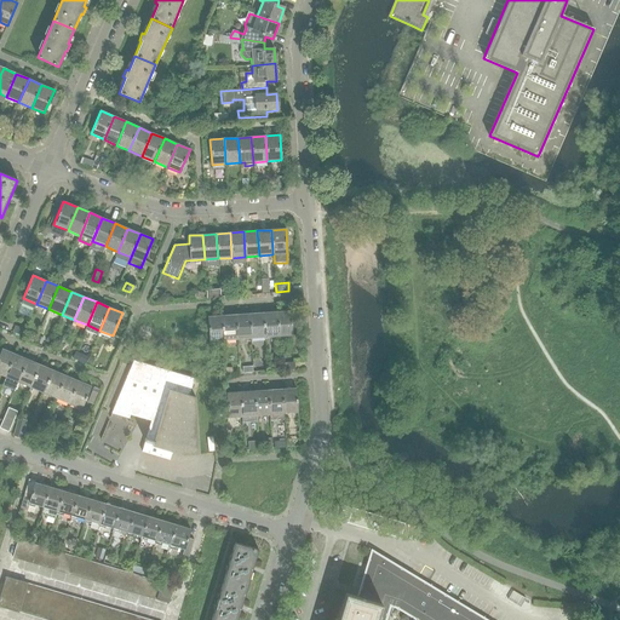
[(293,336),(291,310),(276,311),(277,337),(293,336)]
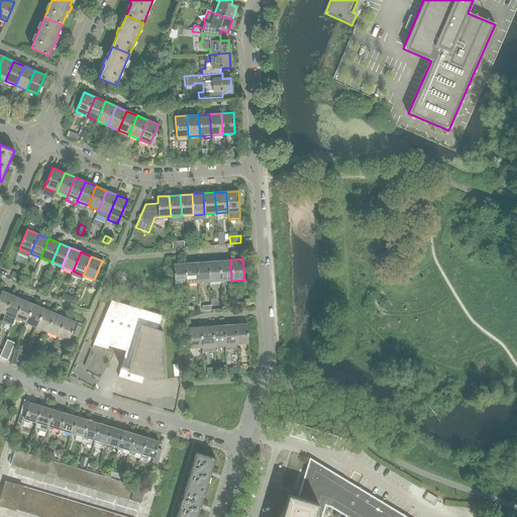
[(231,281),(230,260),(219,261),(220,282),(231,281)]
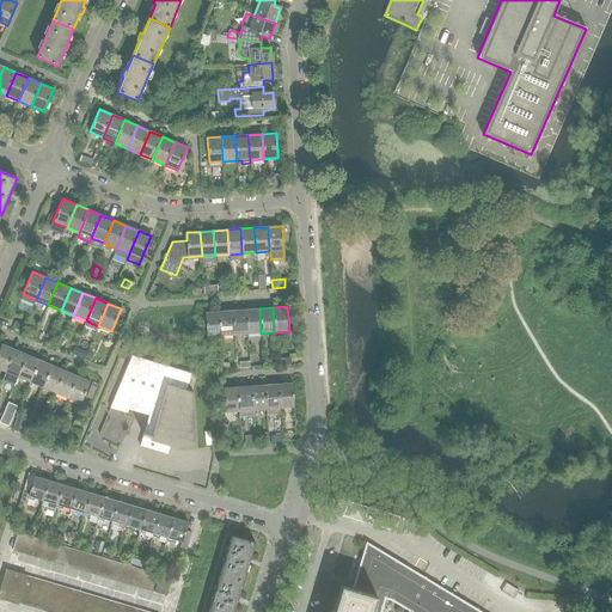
[(261,334),(259,308),(245,310),(248,335),(261,334)]
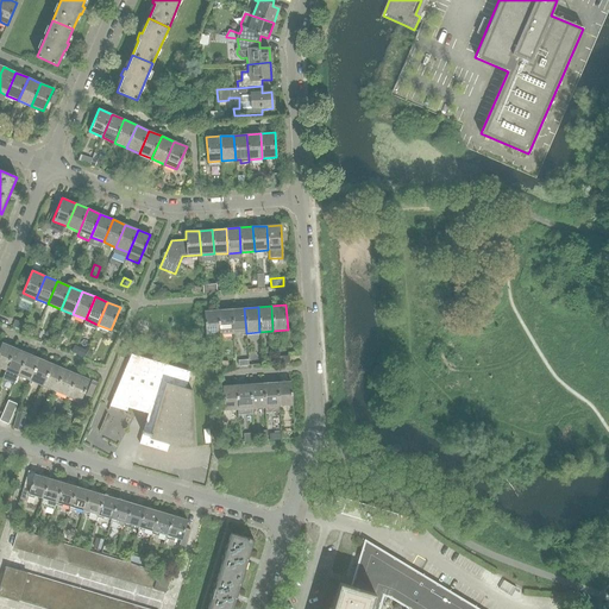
[(246,333),(244,308),(231,309),(232,334),(246,333)]
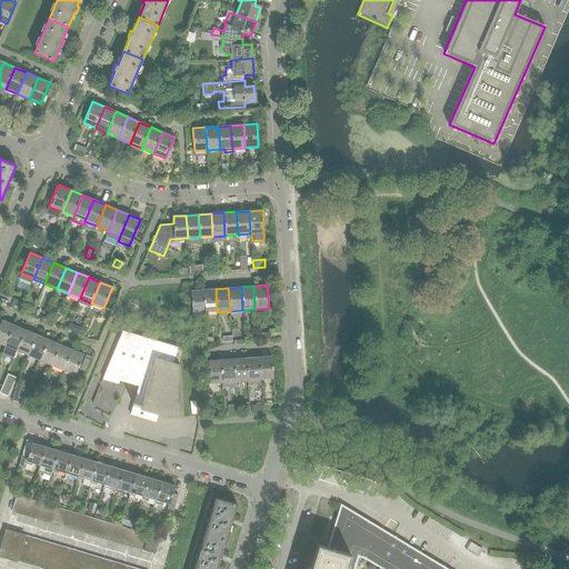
[(217,312),(216,289),(203,290),(205,312),(217,312)]
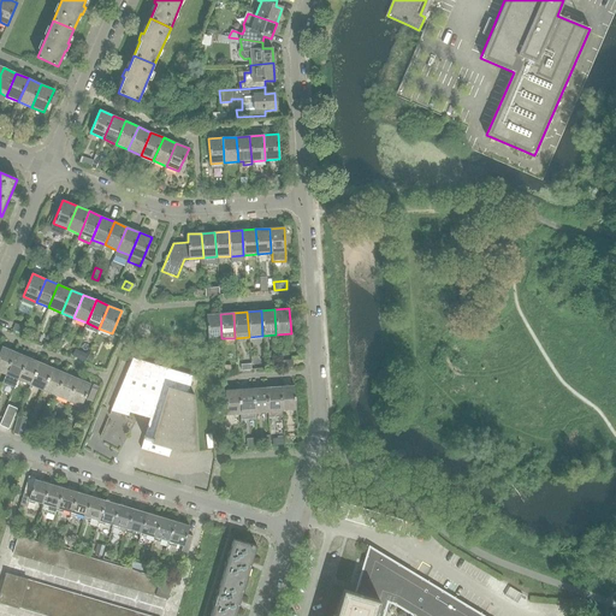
[(221,338),(220,314),(206,314),(208,339),(221,338)]
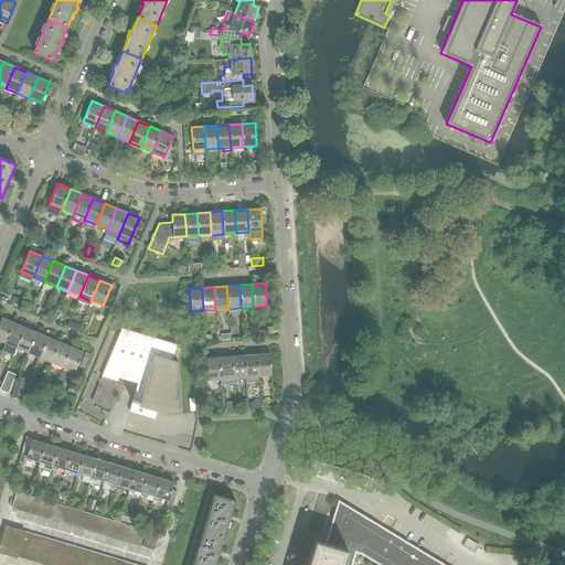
[(14,297),(12,302),(19,306),(21,300),(14,297)]
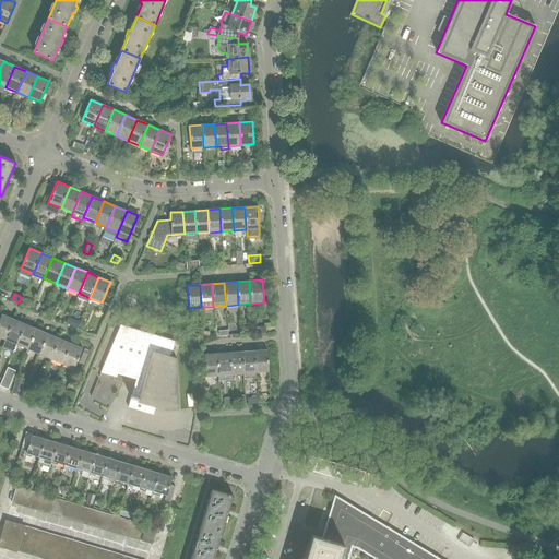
[(0,318),(0,337),(4,341),(13,319),(1,314),(0,318)]
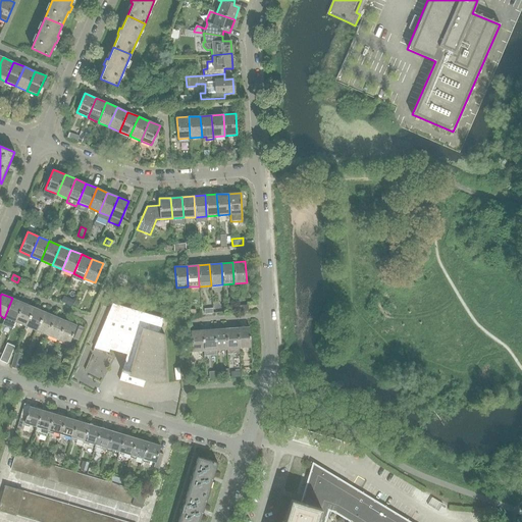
[(4,318),(15,322),(23,303),(12,298),(4,318)]
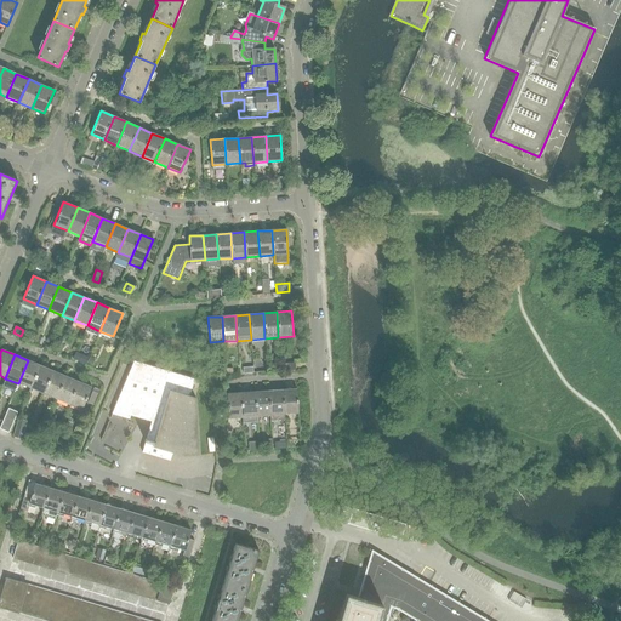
[(30,388),(40,365),(28,360),(18,383),(30,388)]
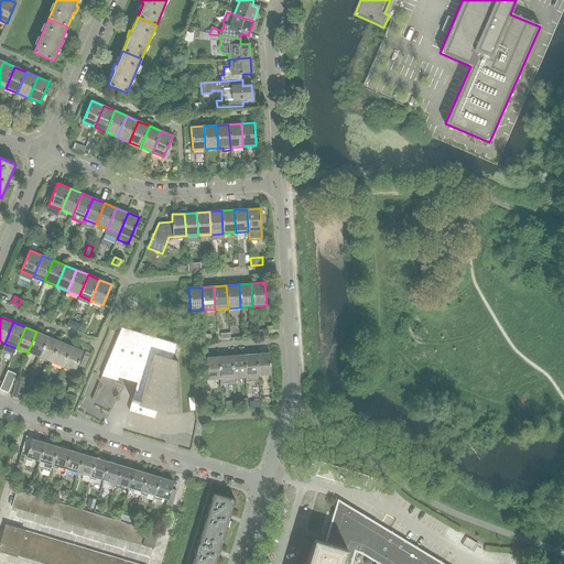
[(172,359),(176,345),(121,328),(101,376),(117,380),(118,377),(127,380),(130,371),(140,373),(129,411),(154,419),(156,411),(166,414),(182,413),(177,361),(172,359)]
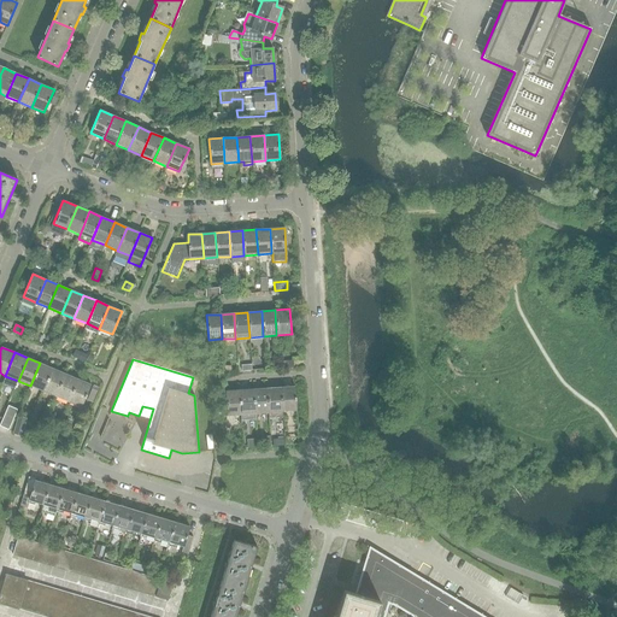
[(30,386),(43,392),(53,369),(40,363),(30,386)]
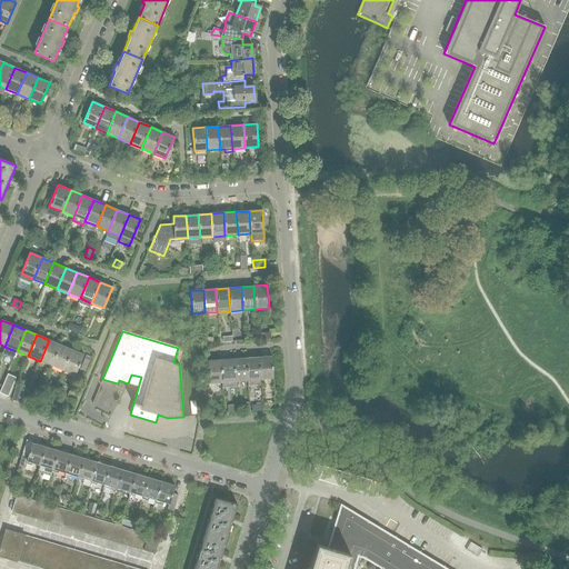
[(40,361),(51,366),(60,345),(49,340),(40,361)]
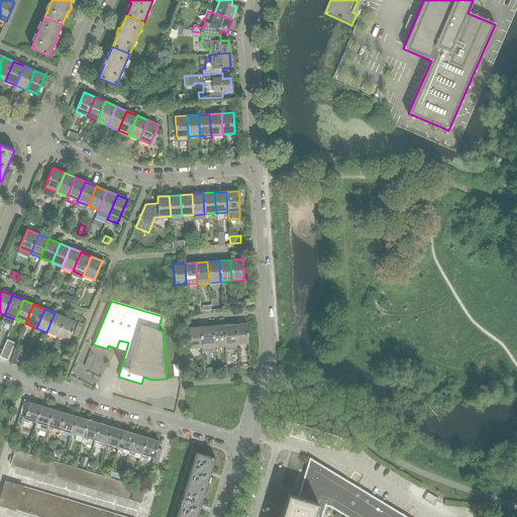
[(46,332),(58,337),(66,317),(55,313),(46,332)]
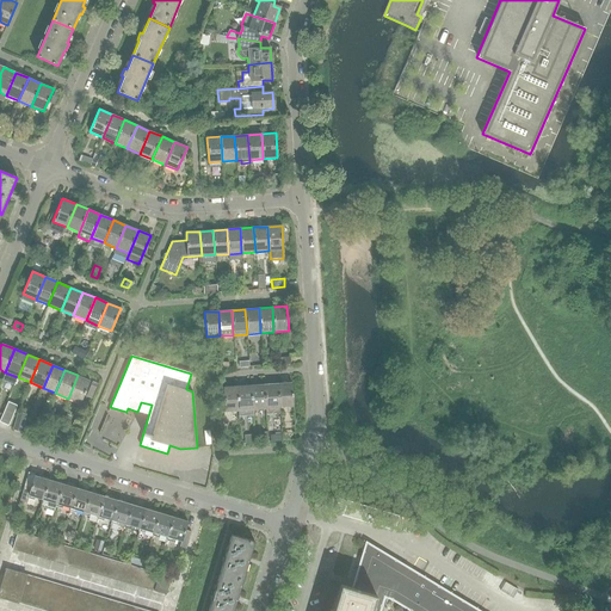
[(90,381),(78,375),(68,399),(80,403),(90,381)]
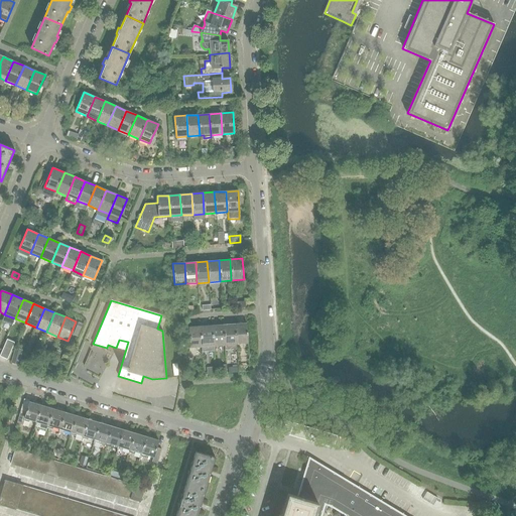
[(248,344),(246,323),(234,324),(235,345),(248,344)]
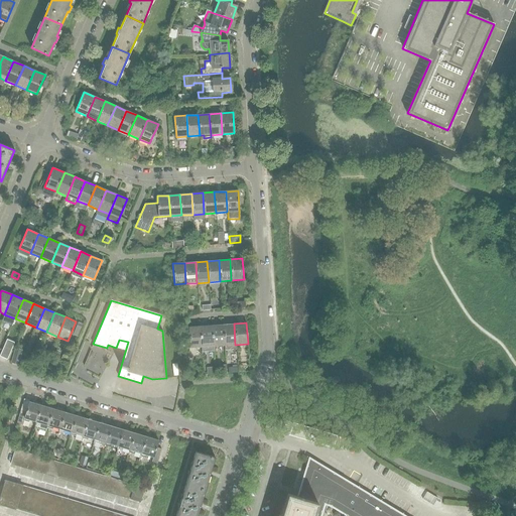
[(224,346),(235,345),(234,324),(223,325),(224,346)]
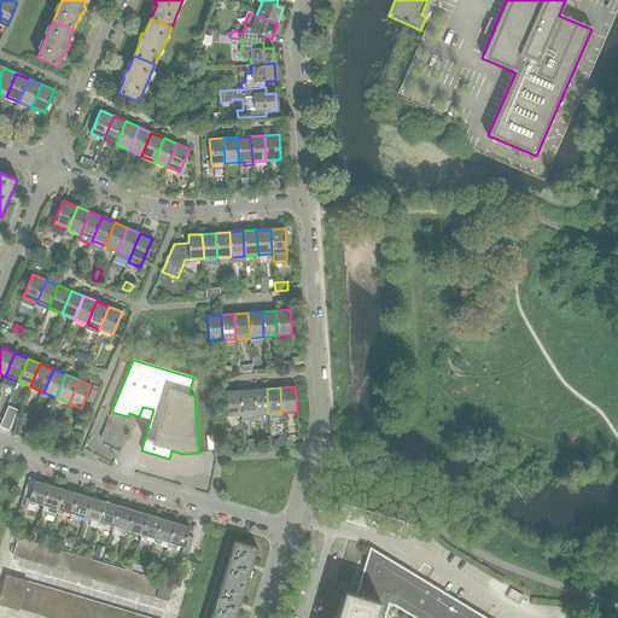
[(255,415),(268,414),(267,389),(254,390),(255,415)]
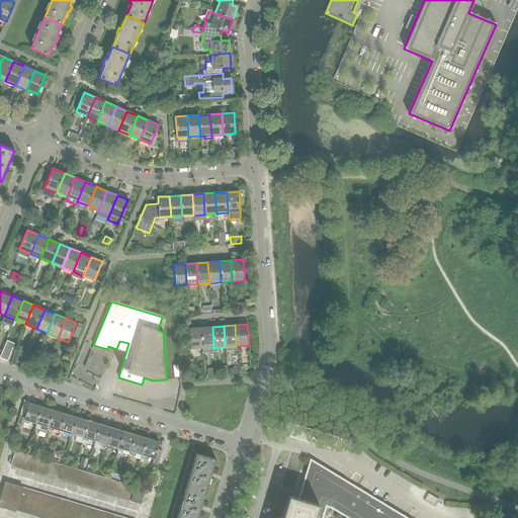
[(202,348),(213,348),(212,327),(200,328),(202,348)]
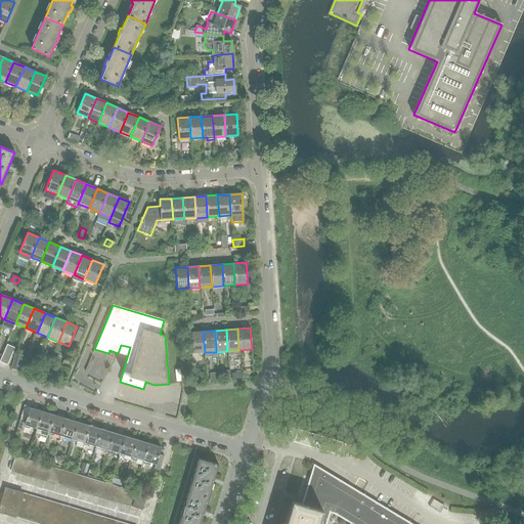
[(205,352),(203,332),(191,332),(192,353),(205,352)]
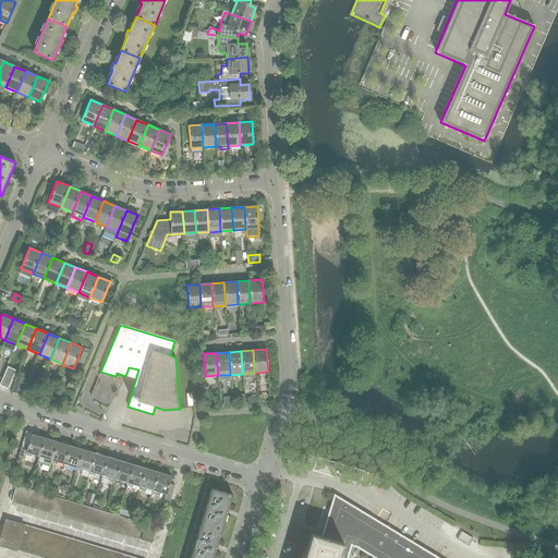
[(0,385),(8,388),(13,376),(15,371),(8,367),(5,373),(0,385)]
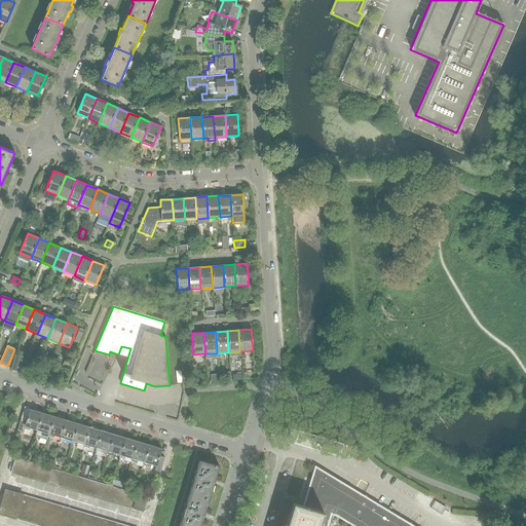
[(23,359),(15,357),(11,371),(19,373),(23,359)]
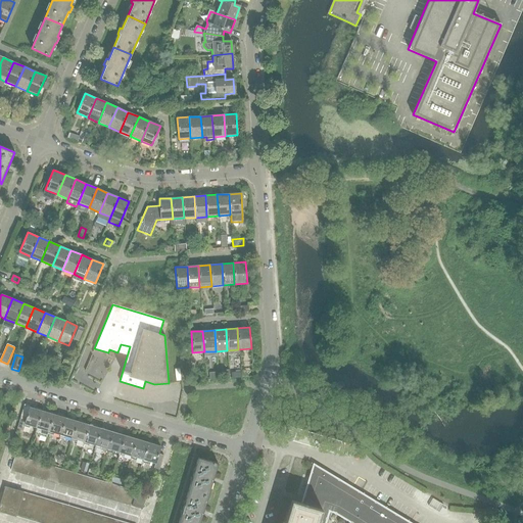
[(27,418),(20,416),(17,429),(29,432),(30,428),(29,428),(30,425),(36,427),(41,411),(30,408),(27,418)]
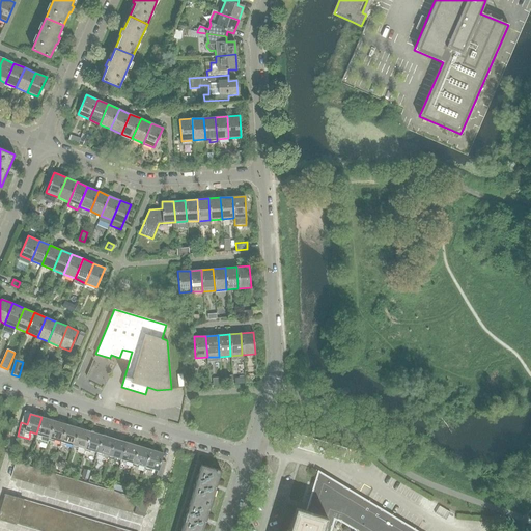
[(53,420),(42,417),(36,434),(34,440),(47,444),(48,440),(53,420)]
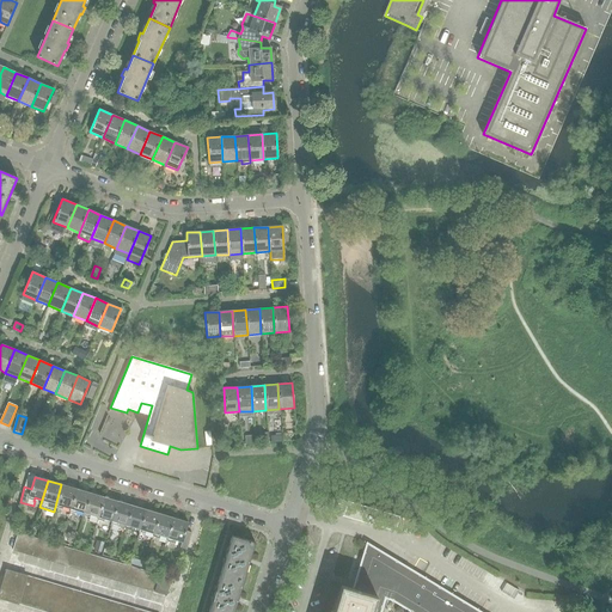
[(62,506),(69,508),(75,489),(61,484),(55,507),(61,509),(62,506)]
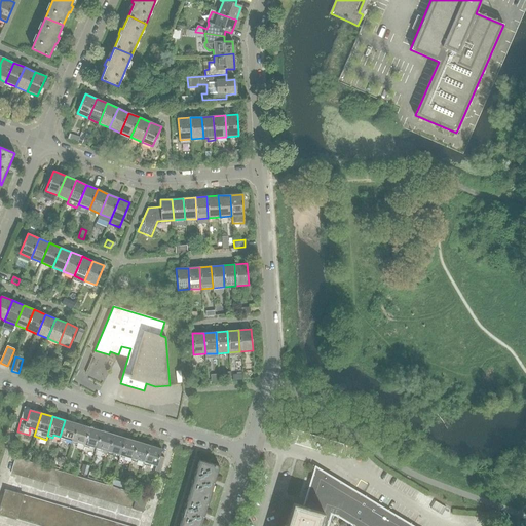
[(77,423),(65,420),(60,437),(60,439),(65,441),(66,439),(72,440),(77,423)]
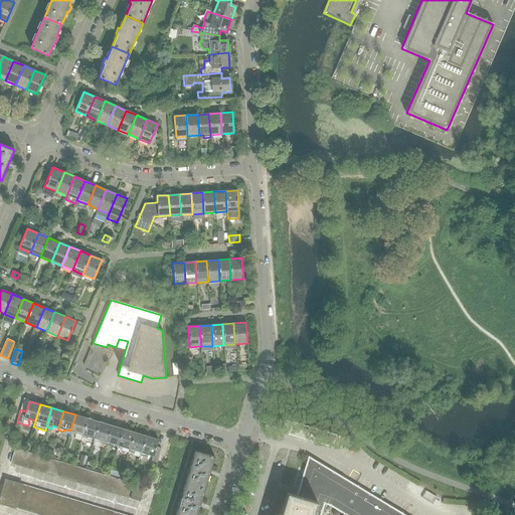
[(75,433),(82,435),(87,418),(75,414),(70,431),(69,434),(75,435),(75,433)]
